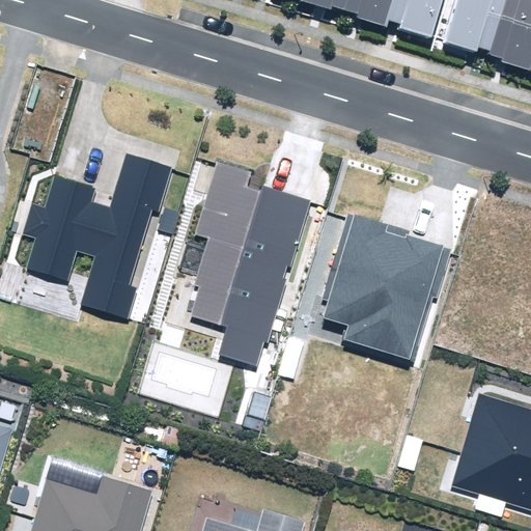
[(301,0),(302,1),(332,10),(333,6),(358,15),(357,18),(386,27),(389,19),(401,23),(400,28),(431,37),(443,0),(301,0)]
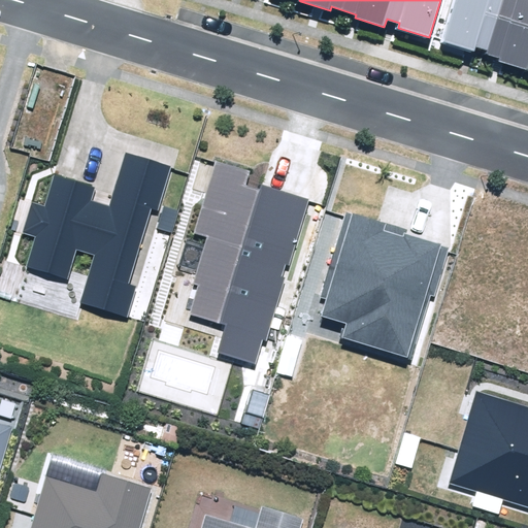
[(475,47),(490,52),(504,0),(454,0),(441,42),(474,52),(475,47)]
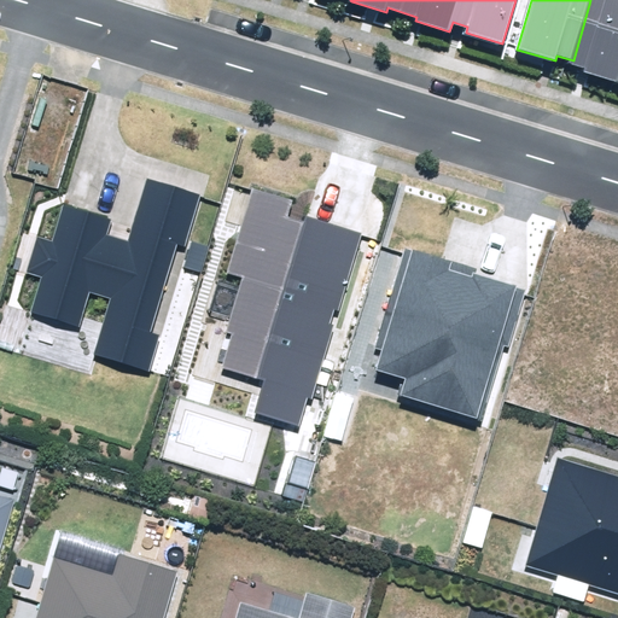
[(617,0),(590,0),(573,60),(572,64),(584,68),(583,71),(617,81),(617,0)]
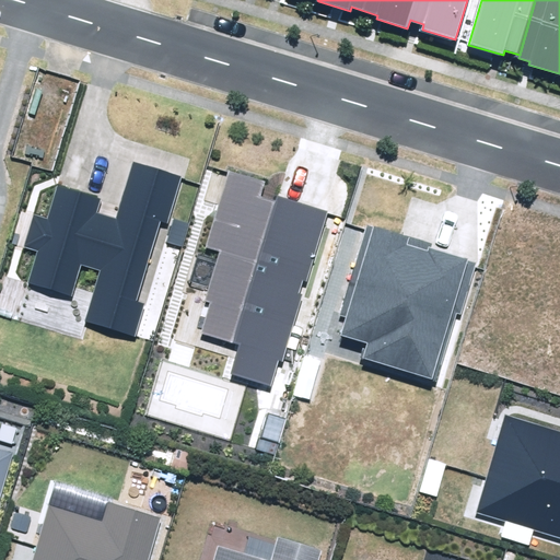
[(85,322),(135,336),(146,303),(137,300),(161,221),(168,224),(183,177),(132,162),(116,217),(98,212),(103,198),(57,185),(47,218),(34,214),(24,245),(37,249),(27,283),(71,296),(81,264),(101,270),(85,322)]
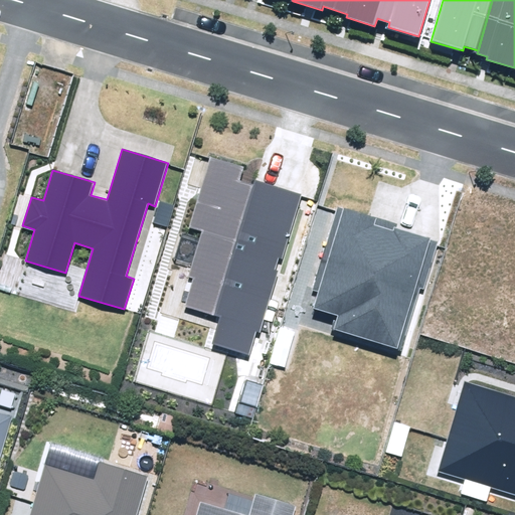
[(211,345),(248,356),(255,332),(259,333),(278,272),(276,271),(279,260),(282,260),(302,194),(254,179),(252,183),(238,179),(241,167),(210,157),(188,226),(202,231),(188,278),(193,280),(185,307),(219,317),(211,345)]
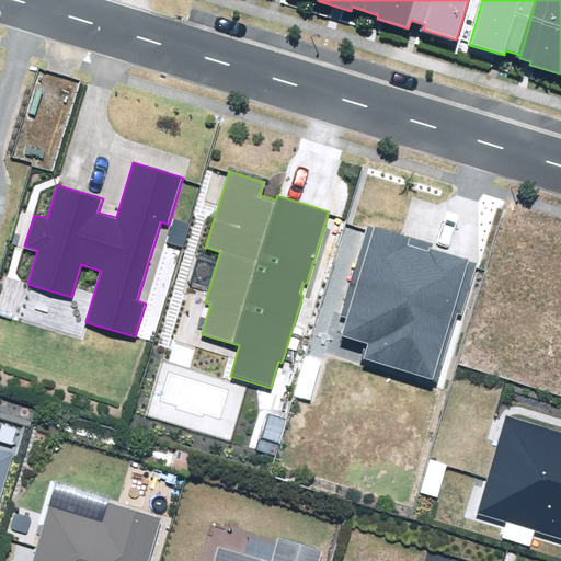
[(364,358),(436,381),(458,315),(462,316),(479,264),(431,249),(432,244),(369,225),(341,318),(348,320),(343,338),(367,345),(364,358)]
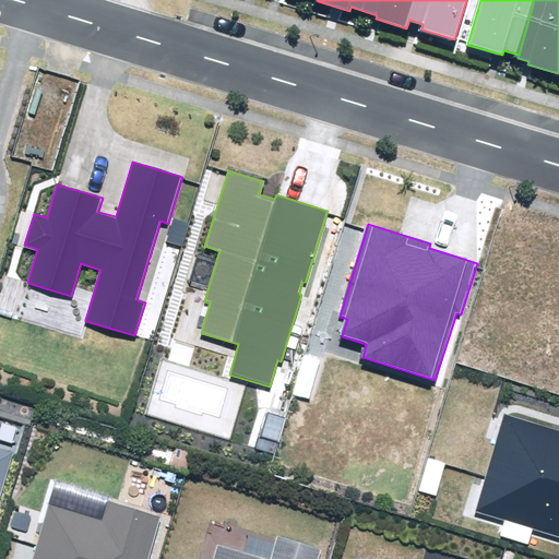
[(474,513),(558,537),(558,431),(502,415),(474,513)]
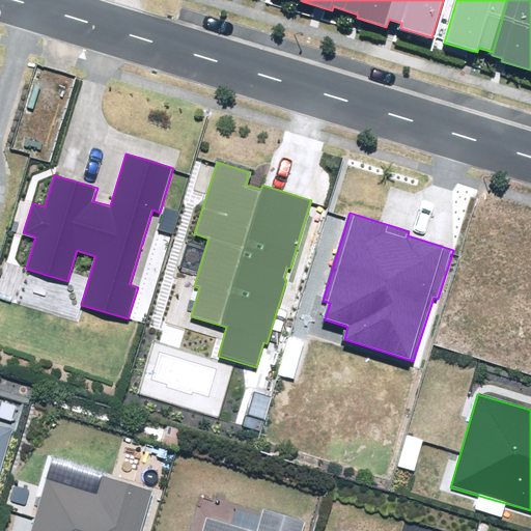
[(0,471),(12,429),(0,425),(0,471)]
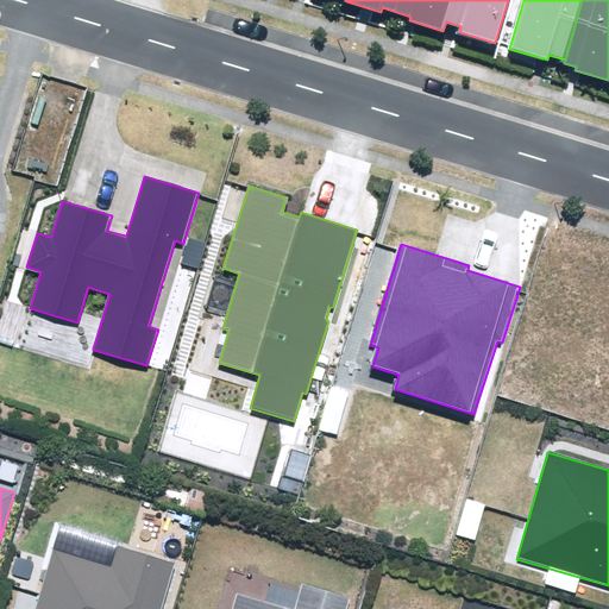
[(161,608),(175,564),(118,546),(112,567),(54,550),(35,608),(161,608)]
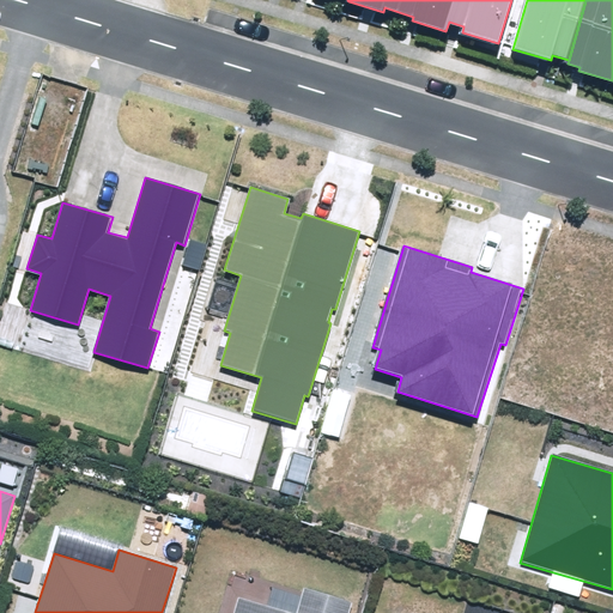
[(349,612),(353,601),(305,588),(297,612),(293,612),(237,598),(232,612),(349,612)]
